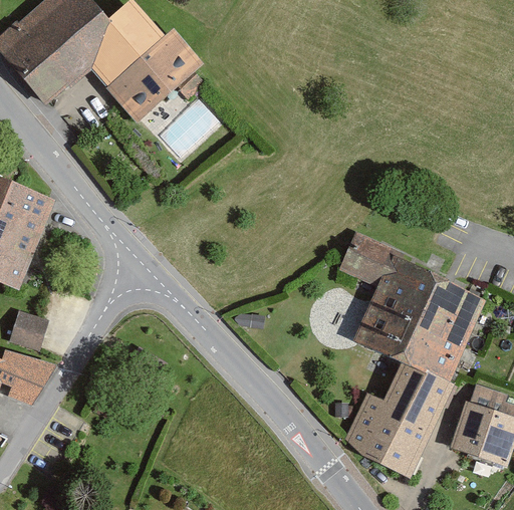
[(48,0),(2,41),(59,106),(99,71),(140,117),(195,68),(140,5),(118,23),(98,0),(48,0)]
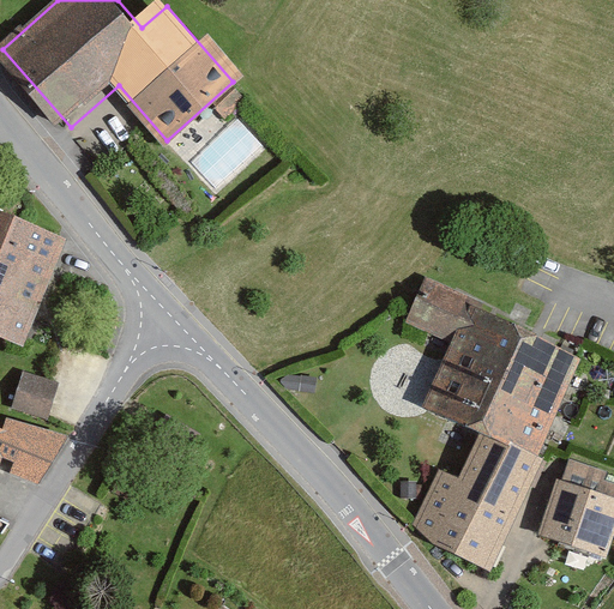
[(67,237),(0,210),(0,326),(26,338),(67,237)]
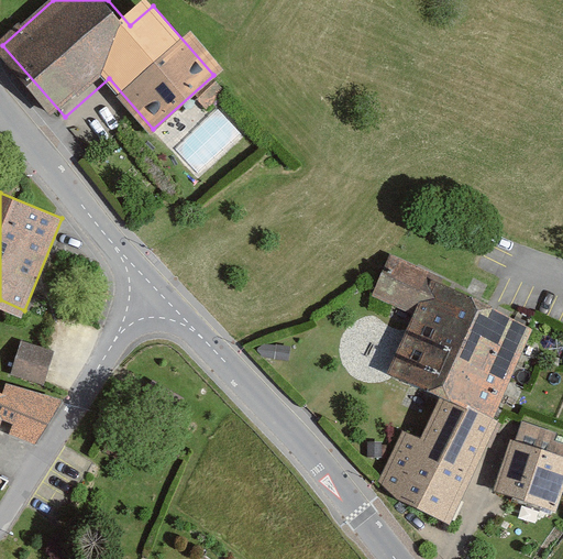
[(451,280),(389,252),(371,293),(414,311),(386,374),(439,397),(492,420),(533,326),(448,288),(451,280)]
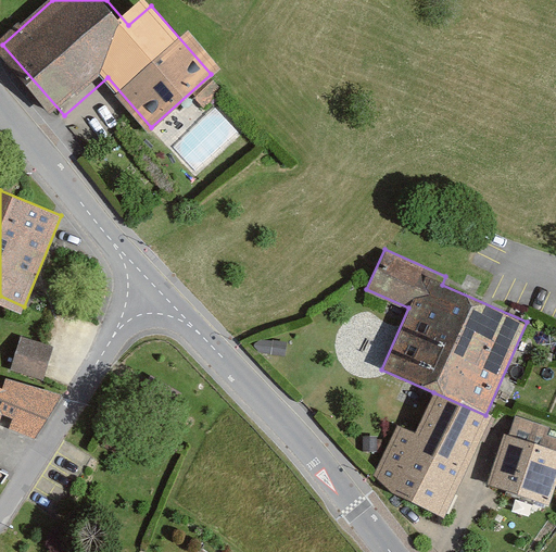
[(10,369),(42,379),(53,345),(21,335),(10,369)]
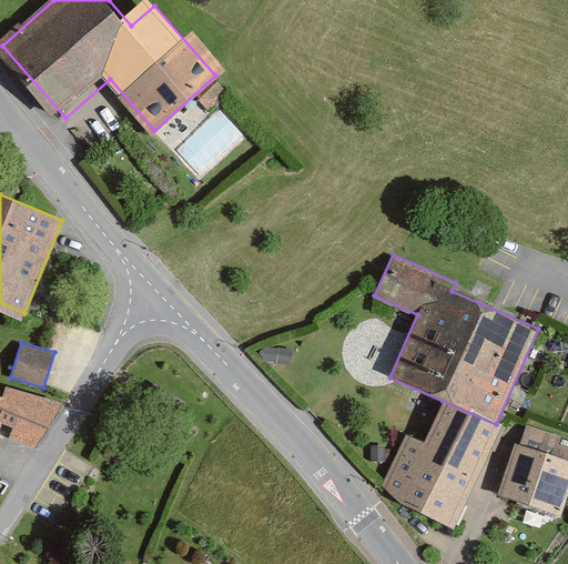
[(2,398),(0,395),(0,432),(2,426),(11,430),(10,437),(36,449),(63,404),(6,386),(2,398)]
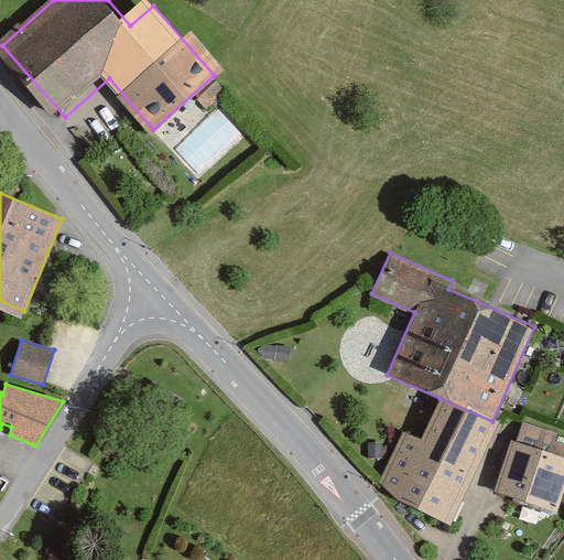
[(492,421),(440,398),(423,437),(403,429),(377,490),(452,523),(496,423),(492,421)]
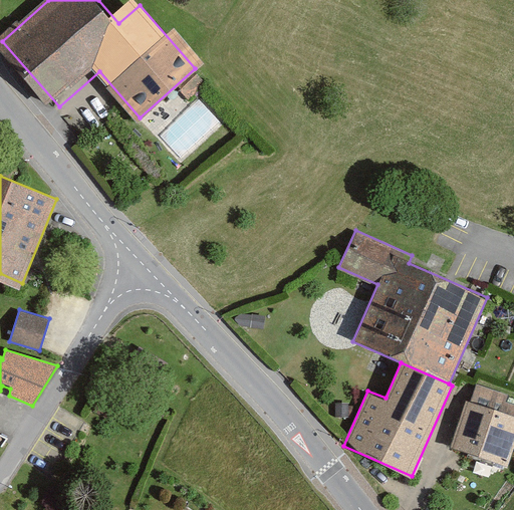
[(469,403),(465,402),(450,446),(507,466),(513,445),(513,403),(506,401),(508,394),(476,383),(469,403)]
